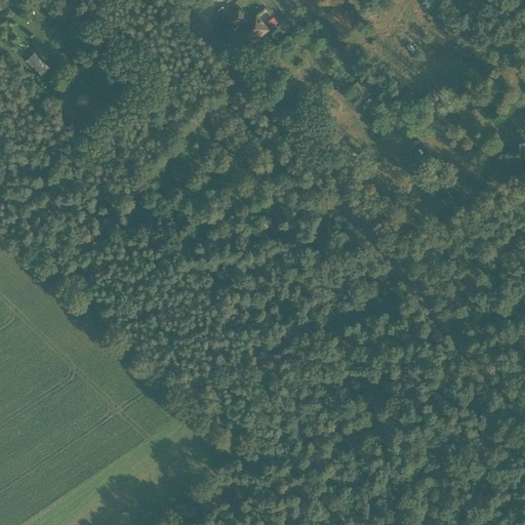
[(74,0),(54,0),(74,17),(82,8),(74,0)]
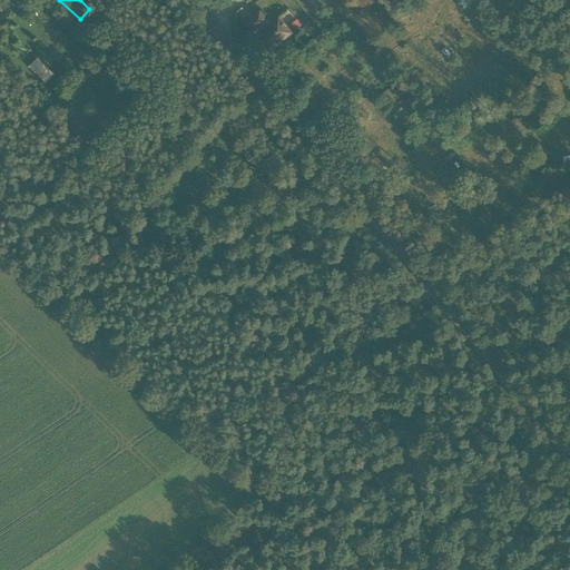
[(257,33),(254,36),(267,52),(292,32),(278,17),(269,23),(266,20),(267,20),(259,10),(246,21),(249,25),(248,26),(254,32),(255,31),(257,33)]
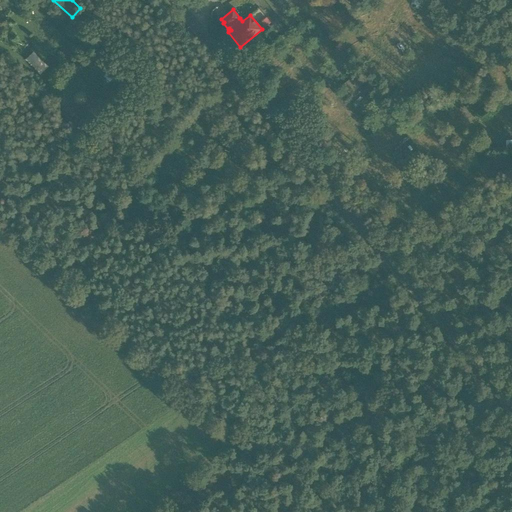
[(266,17),(259,22),(263,27),(270,22),(266,17)]
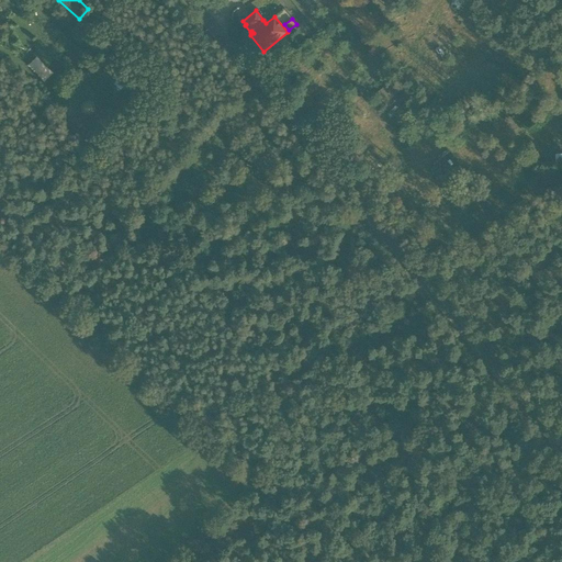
[(389,101),(398,91),(389,80),(373,94),(378,99),(383,94),(389,101)]
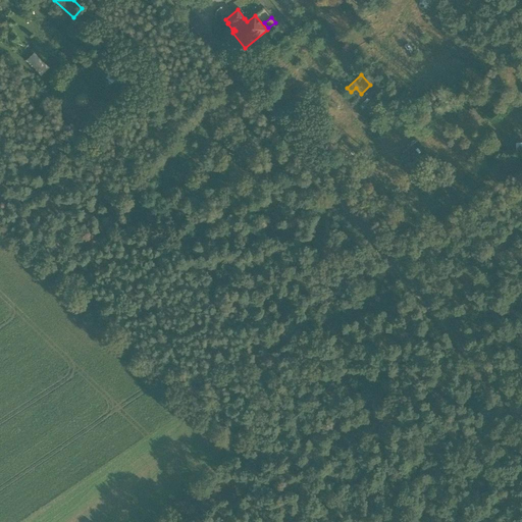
[(410,144),(413,150),(421,145),(417,139),(410,144)]
